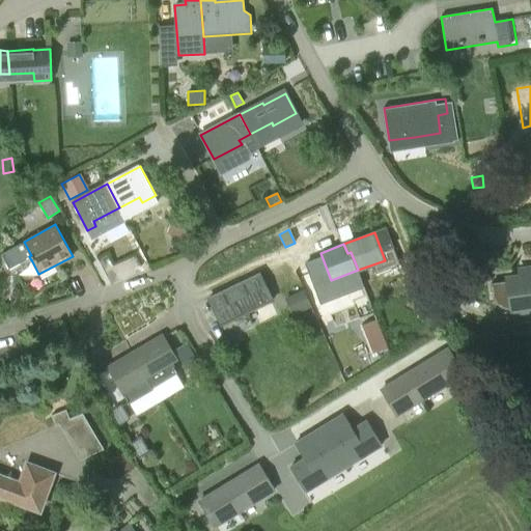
[(513,324),(530,320),(530,267),(525,269),(526,275),(507,278),(513,324)]
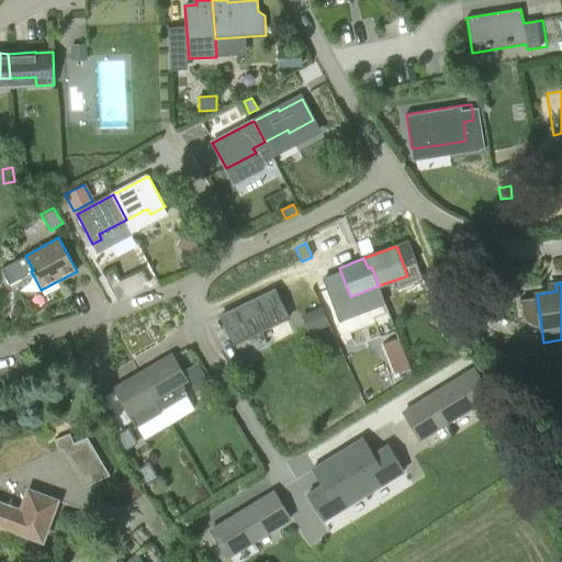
[(253,312),(261,330),(289,317),(274,289),(244,304),(248,314),(253,312)]
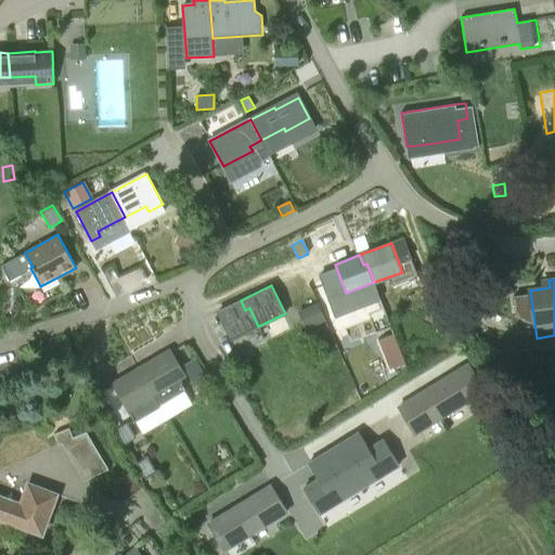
[(245,310),(241,300),(218,311),(231,339),(258,326),(249,308),(245,310)]
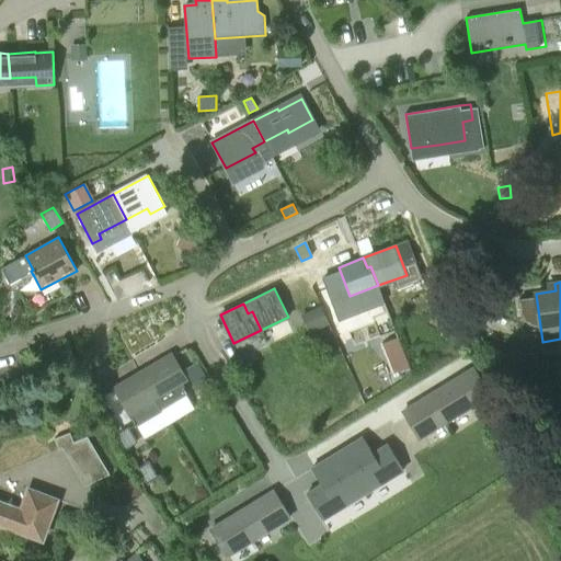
[(309,333),(329,324),(320,307),(301,315),(309,333)]
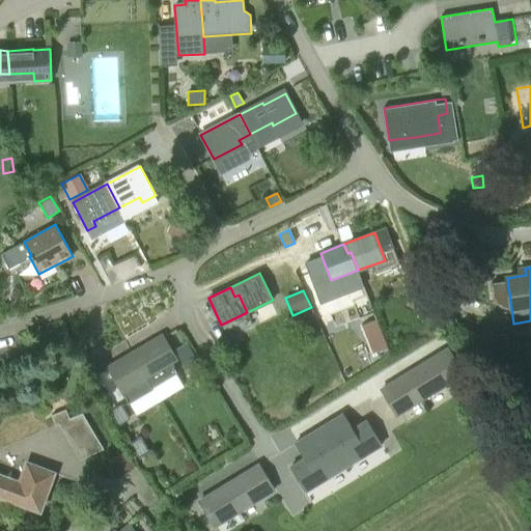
[(374,354),(389,347),(378,320),(363,326),(374,354)]
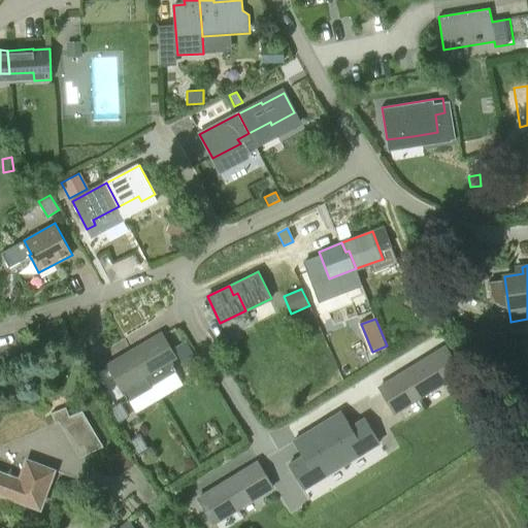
[(132,351),(153,386),(175,371),(171,365),(173,365),(166,353),(171,350),(166,341),(161,344),(156,336),(132,351)]
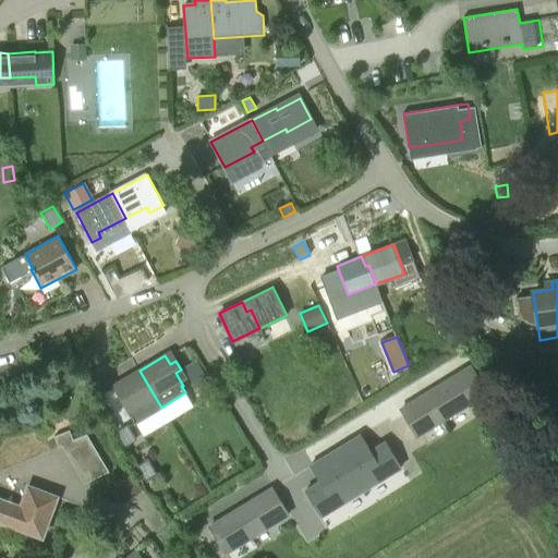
[(196,361),(181,370),(194,390),(209,380),(196,361)]
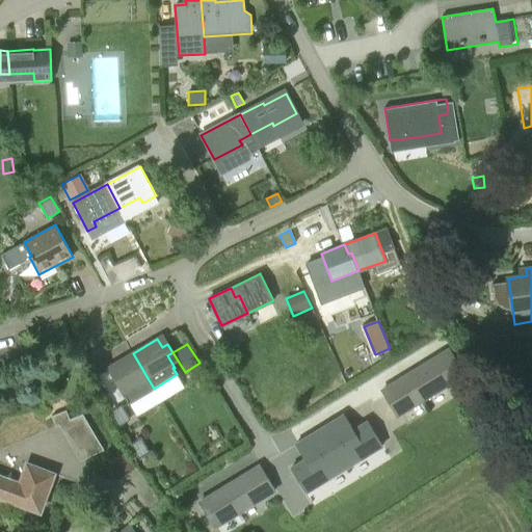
[(449,349),(419,368),(434,393),(464,374),(449,349)]
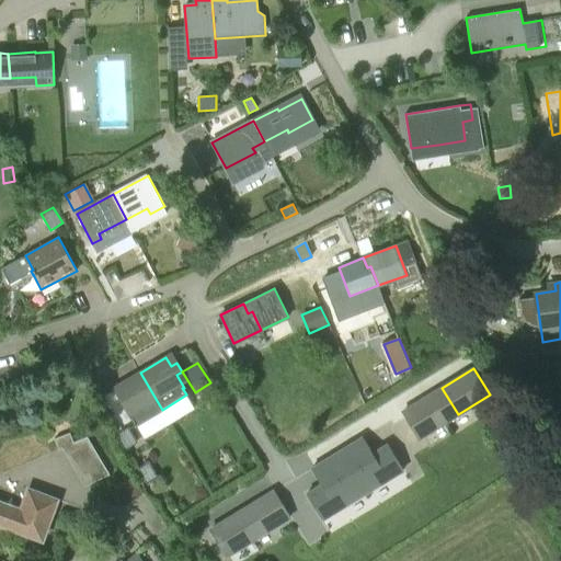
[(160,411),(162,410),(140,373),(114,388),(137,426),(161,412),(160,411)]
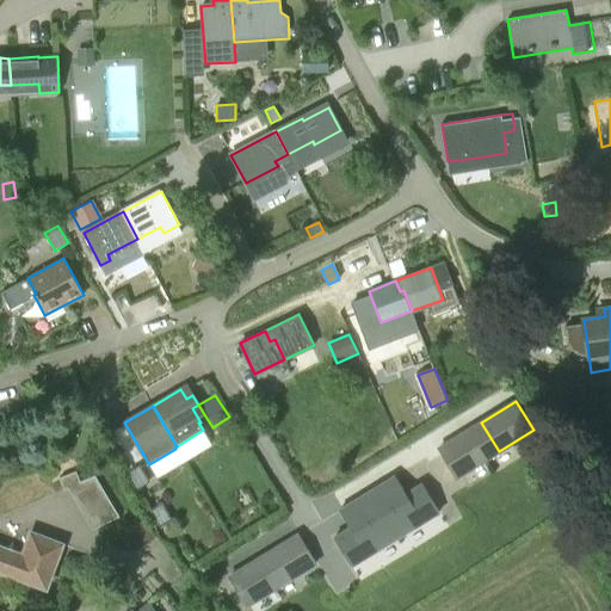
[(439,448),(456,476),(499,451),(481,423),(439,448)]
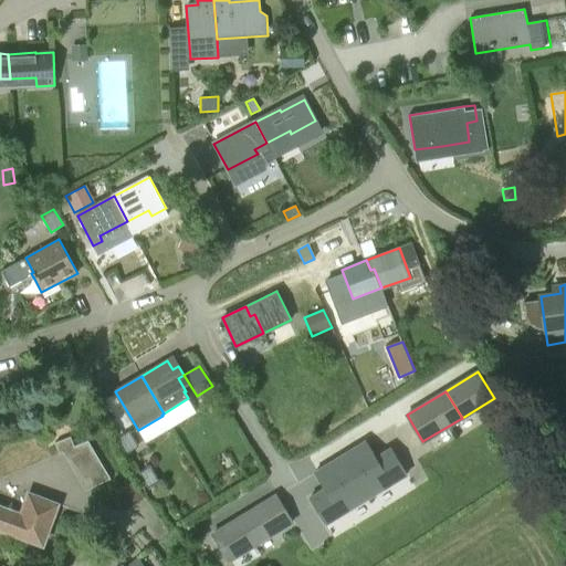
[(129,430),(117,438),(127,452),(138,446),(129,430)]
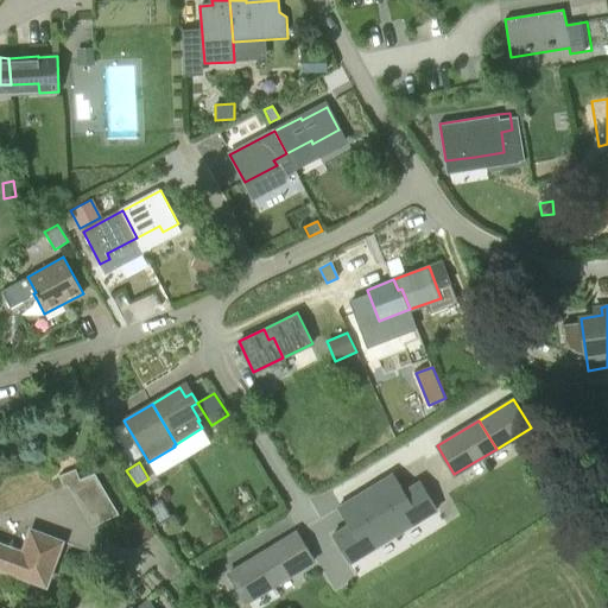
[(80,479),(75,469),(58,475),(63,487),(68,486),(92,526),(118,514),(94,473),(80,479)]
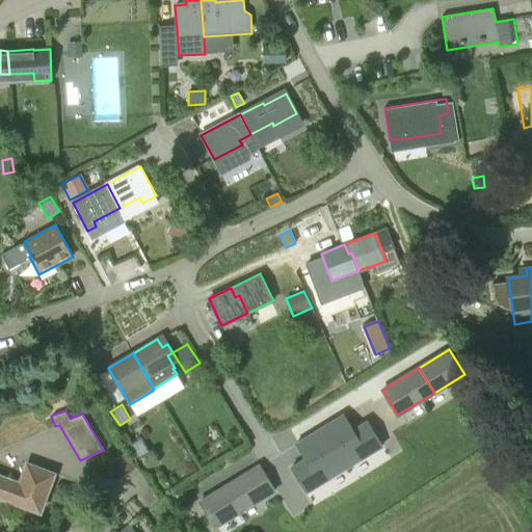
[(344,415),(319,430),(335,455),(358,440),(344,415)]
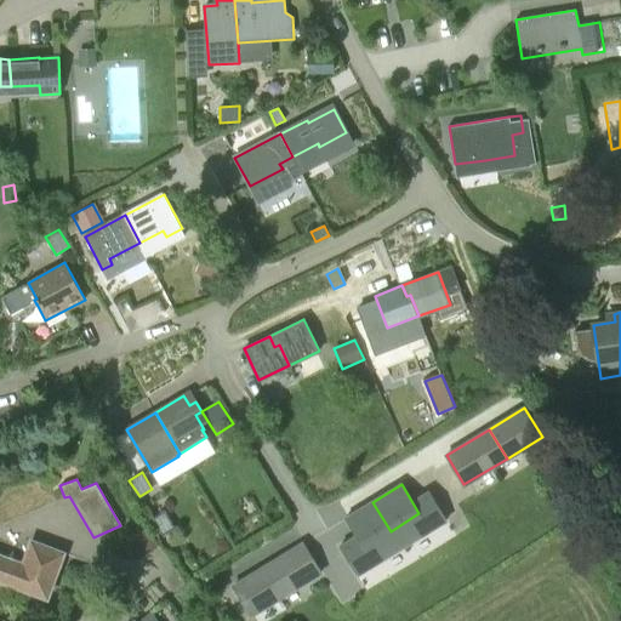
[(362,548),(391,531),(372,502),(345,519),(362,548)]
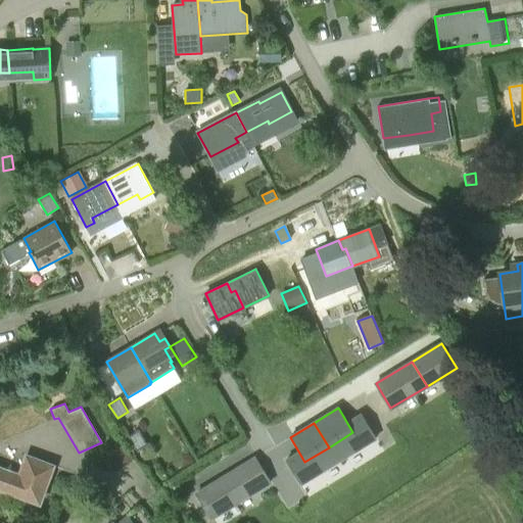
[(146,444),(147,444),(138,430),(128,436),(136,450),(137,449),(146,444)]
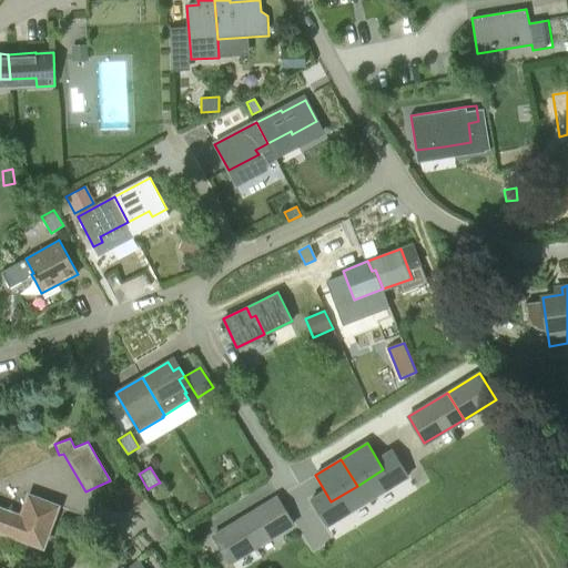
[(118,494),(132,506),(143,493),(129,480),(118,494)]
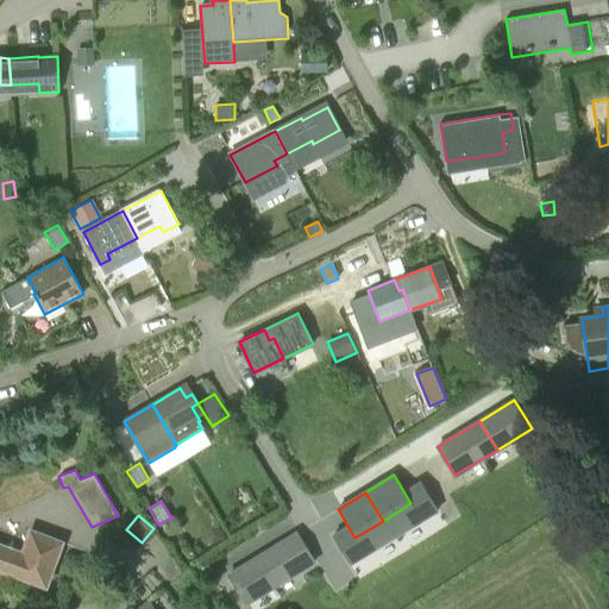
[(170,518),(159,523),(168,538),(179,532),(170,518)]
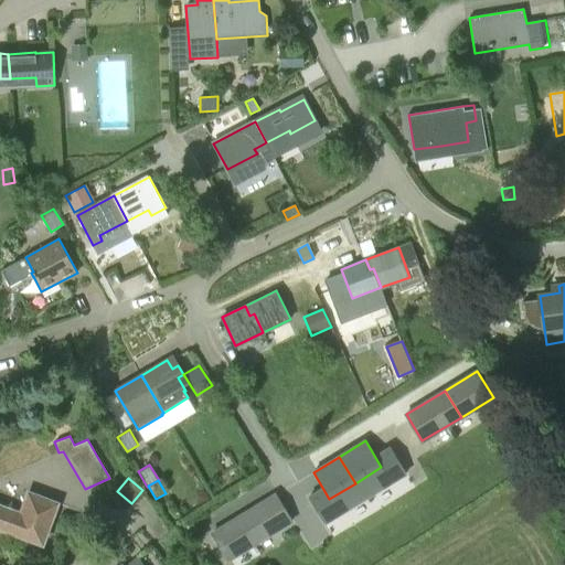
[(21,513),(0,505),(0,528),(43,544),(57,503),(29,492),(21,513)]
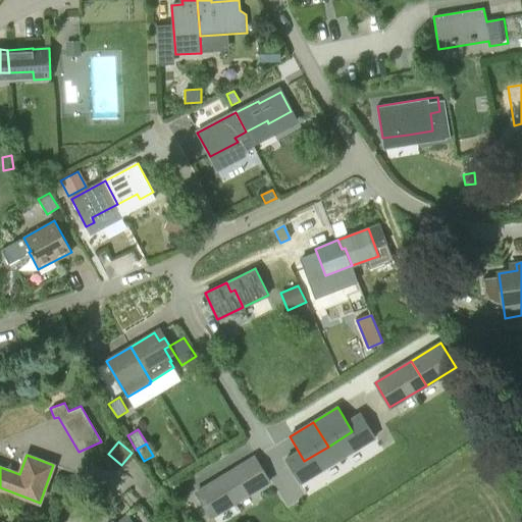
[(220,477),(236,503),(269,481),(254,457),(220,477)]
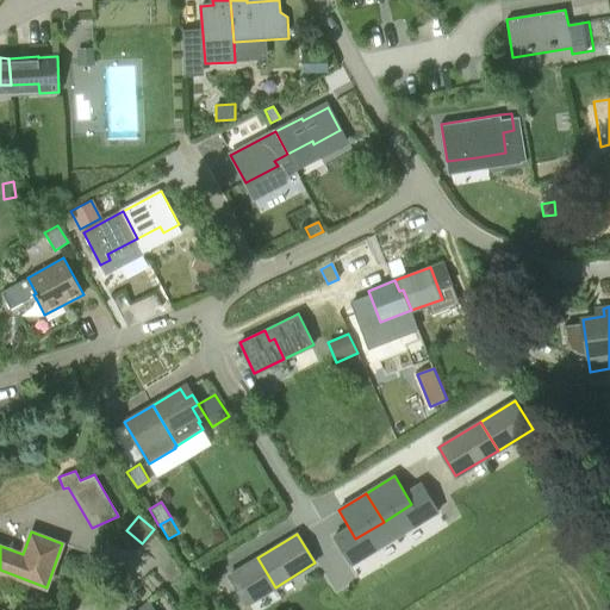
[(275,587),(257,558),(229,576),(247,604),(275,587)]
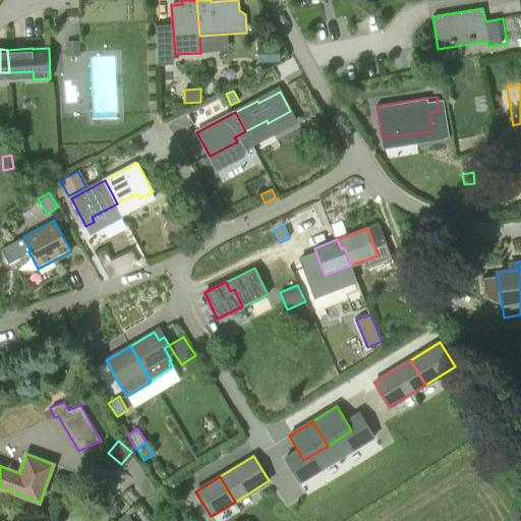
[(132,520),(126,512),(115,520),(132,520)]
